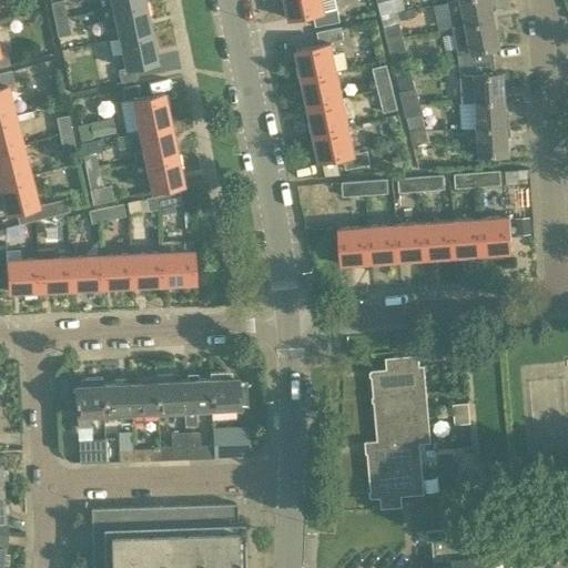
[(66,17),(62,0),(50,2),(53,20),(66,17)]
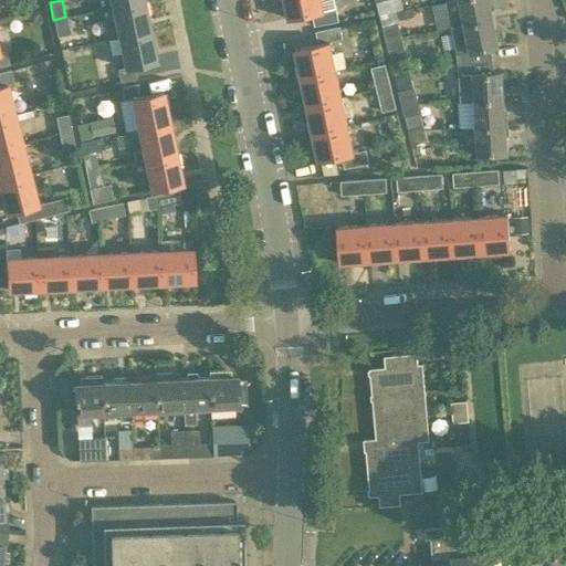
[(140,0),(112,7),(117,37),(148,30),(142,0),(140,0)]
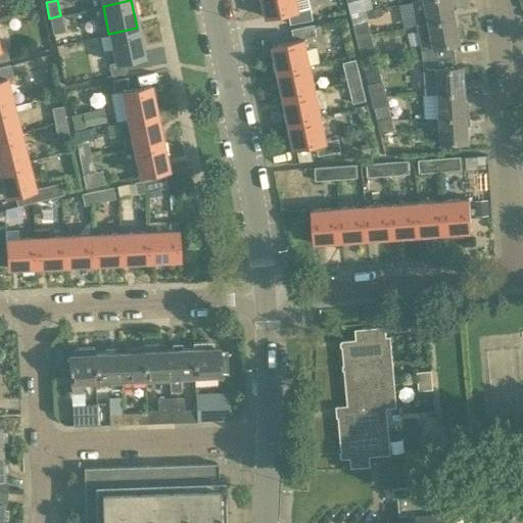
[(307,0),(262,0),(266,17),(287,12),(290,24),(312,18),(307,0)]
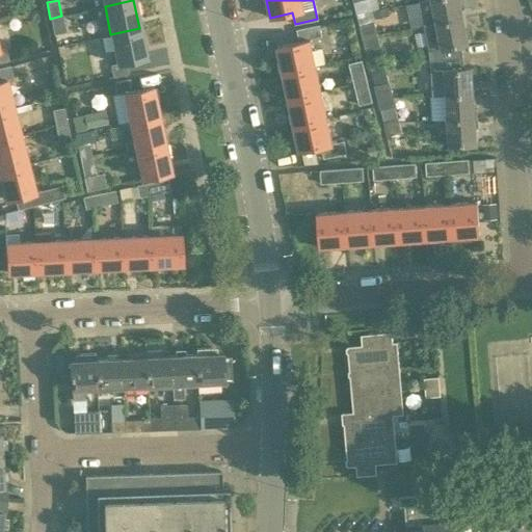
[(352,0),(356,14),(372,10),(369,0),(352,0)]
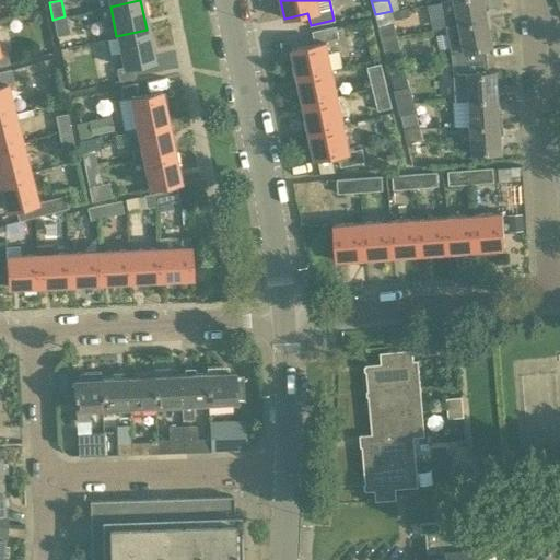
[(445,0),(441,1),(446,26),(488,19),(483,0),(445,0)]
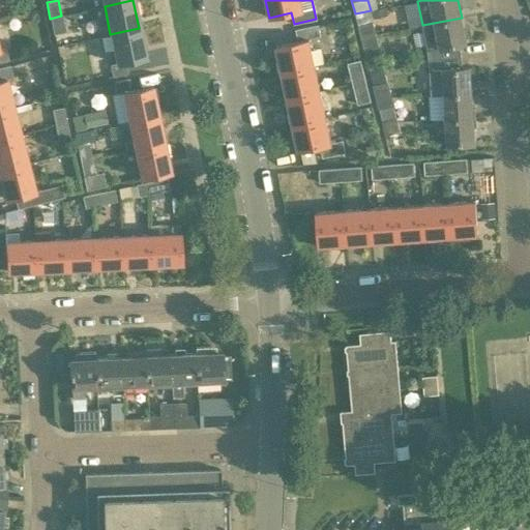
[(387,16),(386,7),(372,10),(374,18),(387,16)]
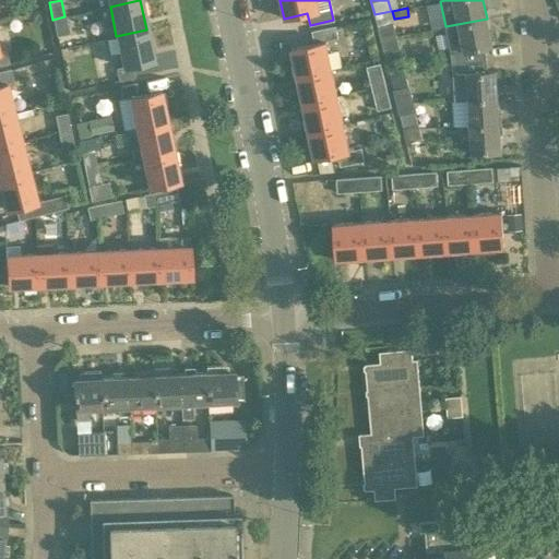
[(391,11),(375,14),(381,40),(396,37),(393,23),(394,23),(391,11)]
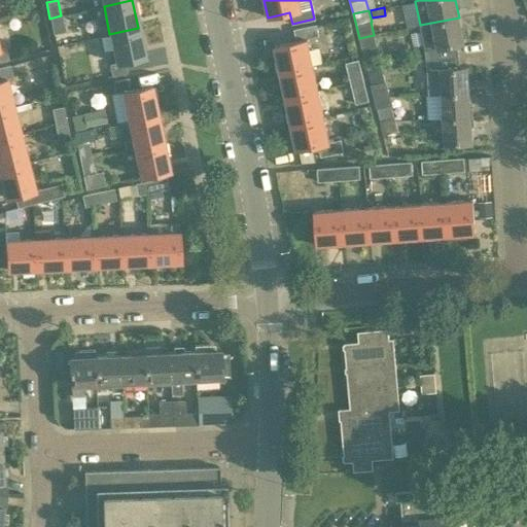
[(49,19),(53,34),(64,32),(61,15),(49,19)]
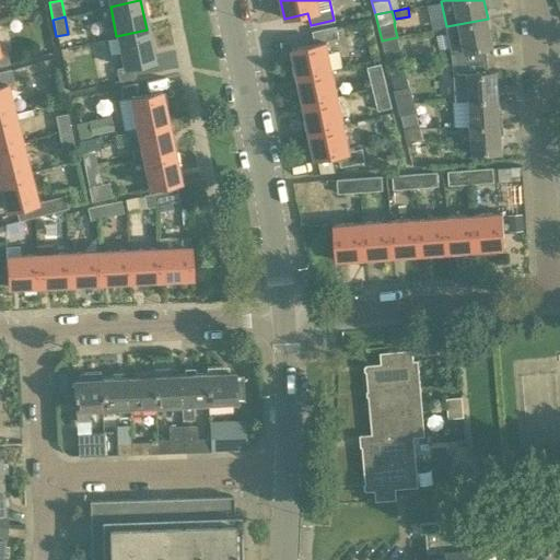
[(446,26),(454,63),(487,59),(485,47),(493,45),(488,19),(446,26)]
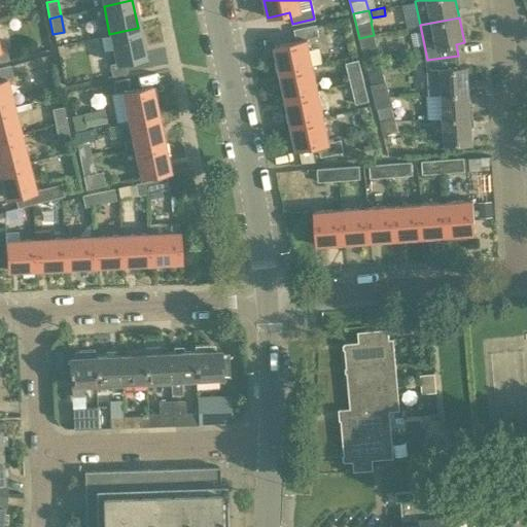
[(280,72),(313,65),(307,38),(318,36),(316,25),(293,29),(295,41),(274,45),(280,72)]
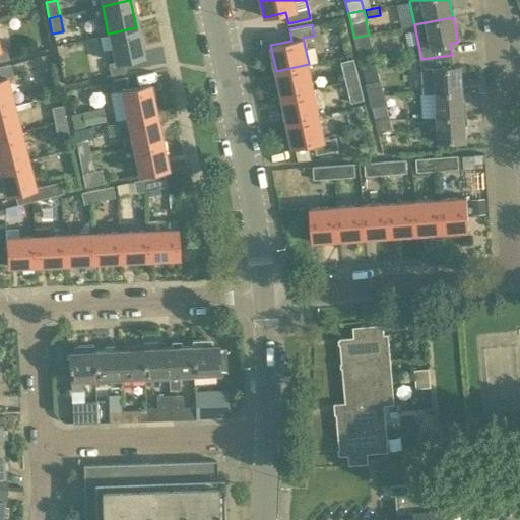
[(108,34),(114,63),(108,64),(110,75),(125,71),(123,60),(142,56),(136,27),(108,34)]
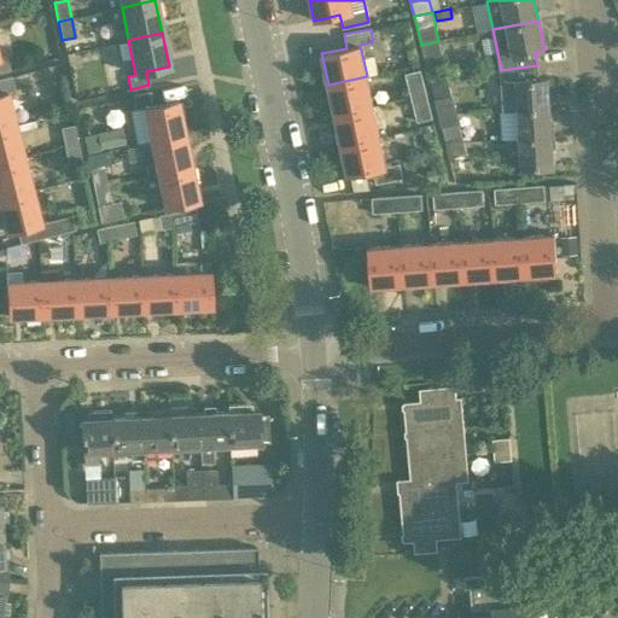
[(424,58),(430,80),(448,77),(442,53),(442,54),(438,41),(421,45),(424,58)]
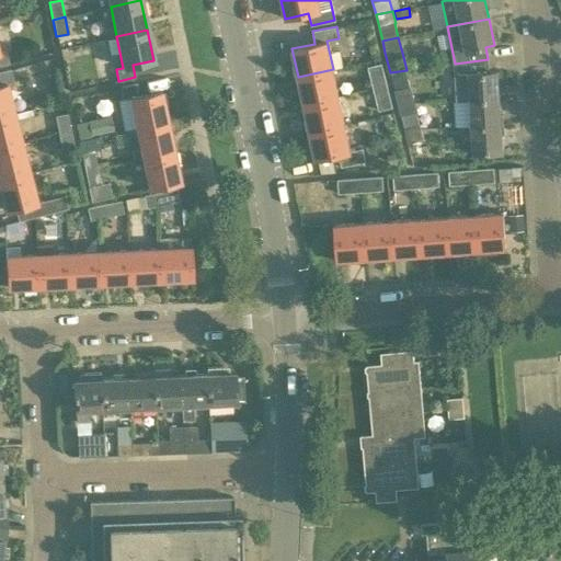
[(488,59),(455,64),(457,100),(469,100),(499,99),(496,71),(490,72),(488,59)]
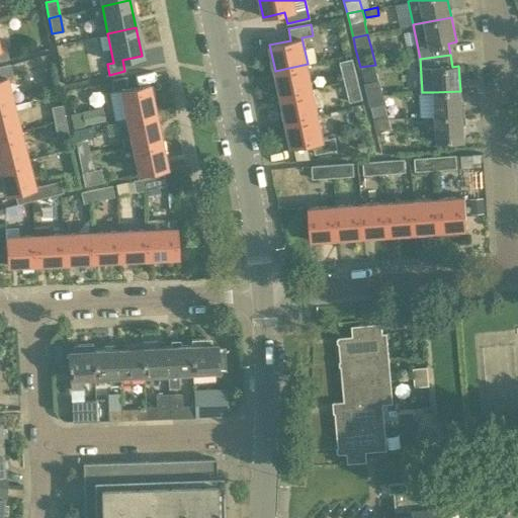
[(339,62),(344,82),(357,79),(352,59),(339,62)]
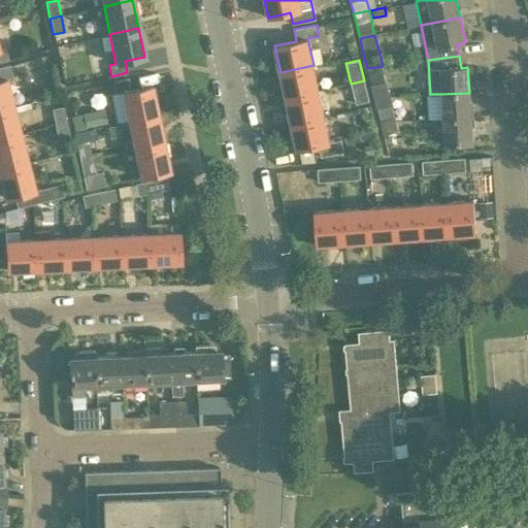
[(281,72),(286,97),(319,90),(314,65),(281,72)]
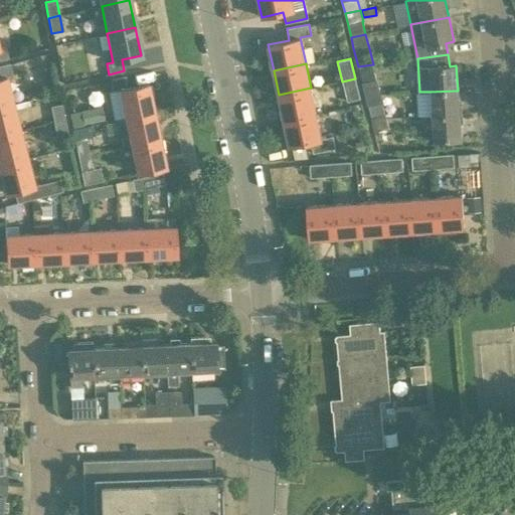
[(0,107),(12,105),(5,77),(12,76),(9,64),(0,66),(0,107)]
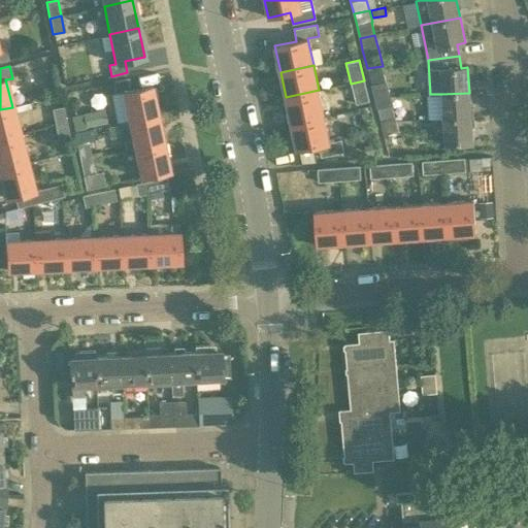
[(383,66),(367,68),(371,85),(371,86),(374,97),(389,94),(389,96),(390,96),(386,81),(387,81),(383,66)]
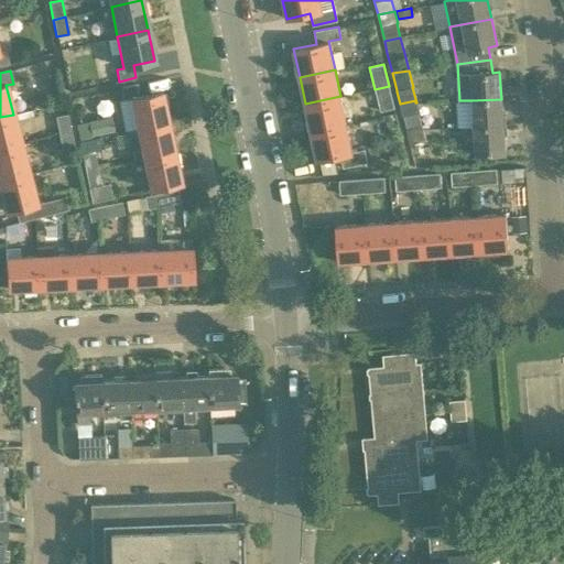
[(123,130),(137,128),(167,121),(161,90),(139,95),(137,85),(121,88),(123,99),(117,101),(123,130)]
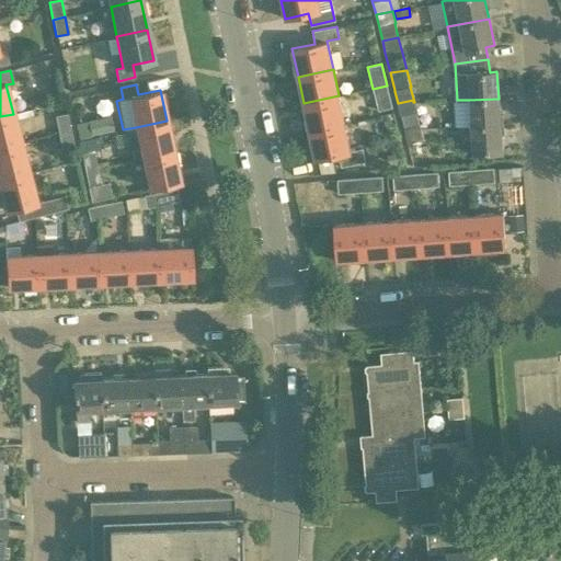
[(387,86),(373,89),(378,111),(392,107),(387,86)]
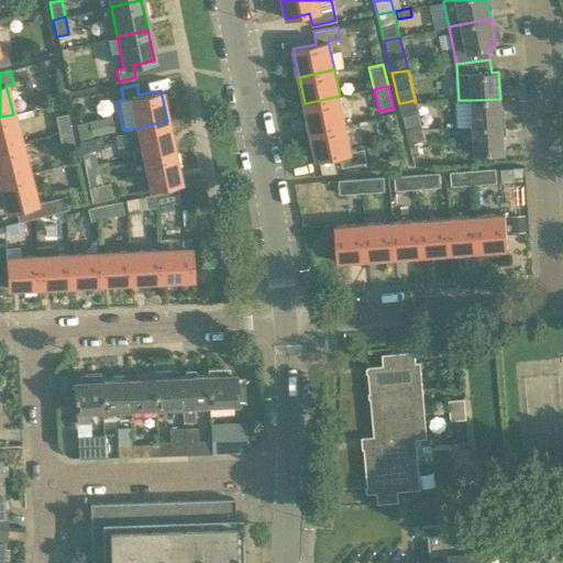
[(305,103),(310,131),(345,123),(340,96),(305,103)]
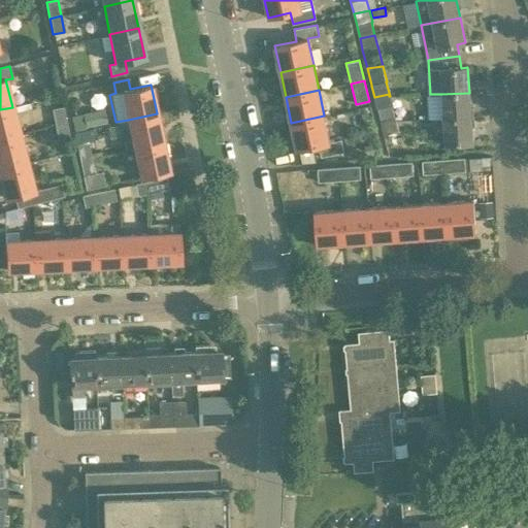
[(441,94),(443,120),(471,118),(469,93),(441,94)]
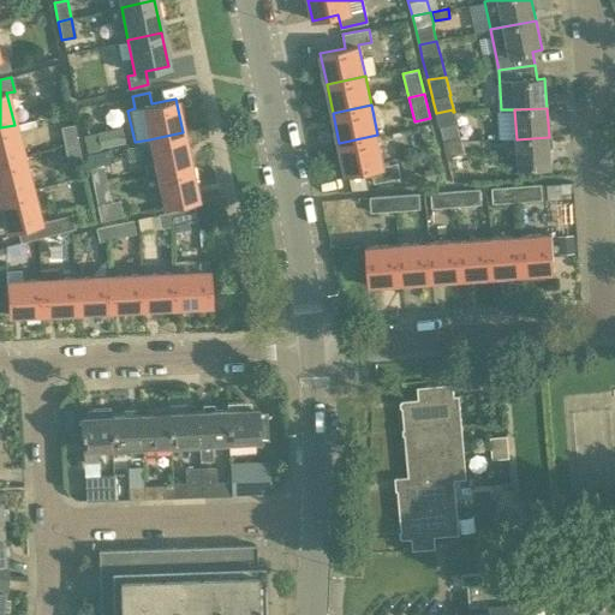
[(442,141),(443,142),(459,138),(460,142),(461,142),(457,123),(454,112),(453,112),(453,109),(436,113),(440,127),(443,141),(442,141)]
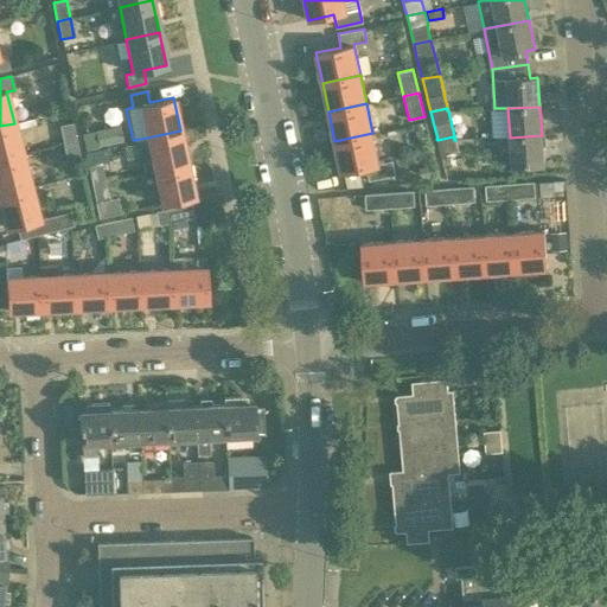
[(0,126),(0,160),(23,155),(14,123),(0,126)]
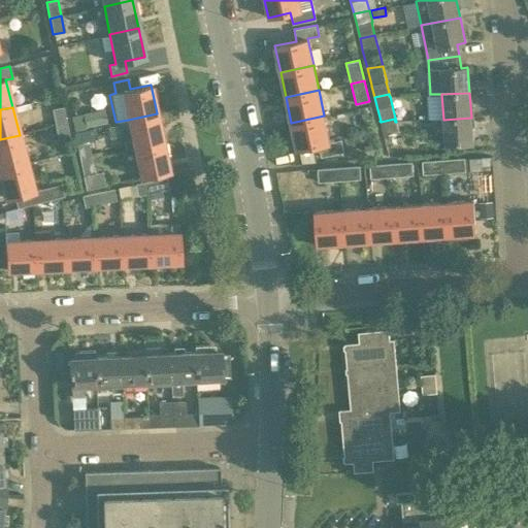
[(66,123),(63,107),(52,109),(55,125),(66,123)]
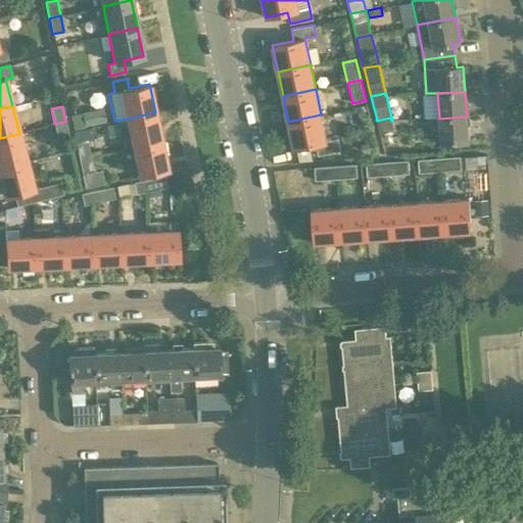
[(103,108),(83,112),(85,126),(105,122),(103,108)]
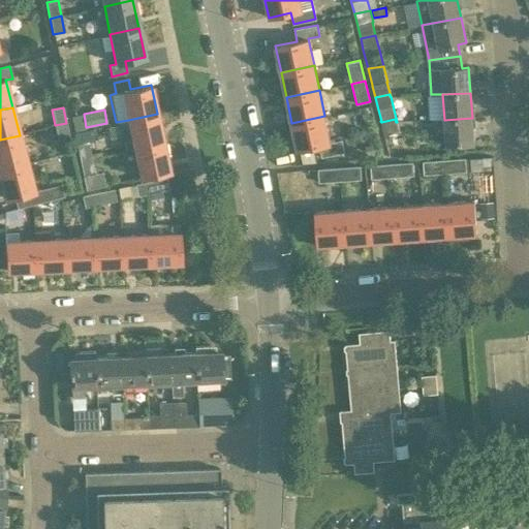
[(128,120),(134,148),(163,142),(157,114),(128,120)]
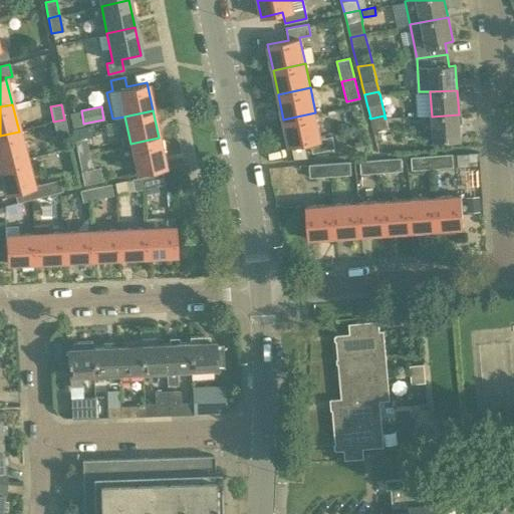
[(321,139),(315,112),(283,119),(289,145),(309,141),(312,153),(334,148),(331,136),(321,139)]
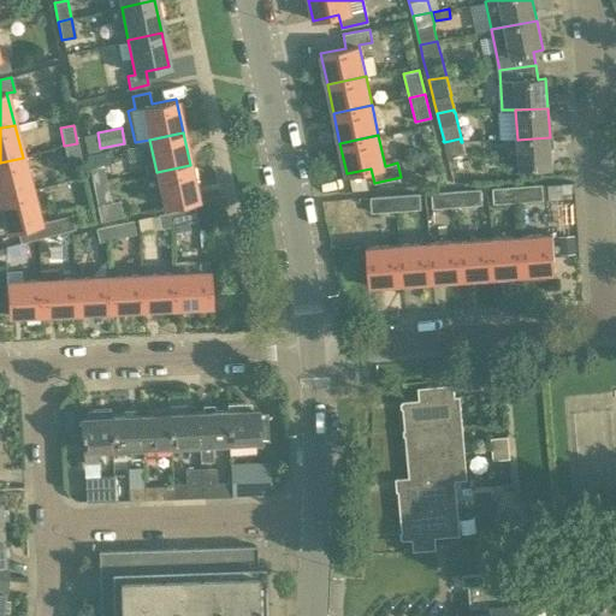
[(551,166),(550,137),(517,140),(519,169),(551,166)]
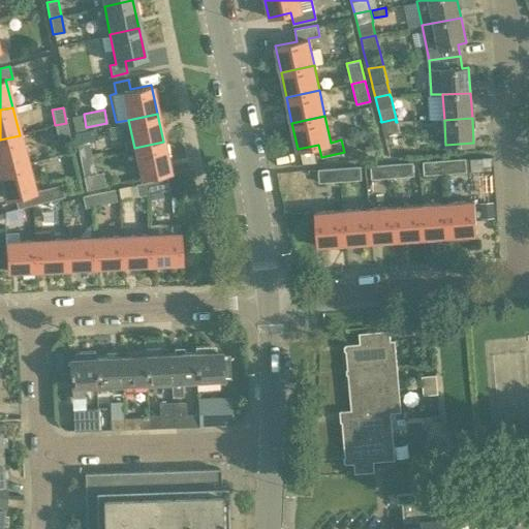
[(395,119),(381,122),(384,136),(400,134),(397,122),(396,122),(395,119)]
